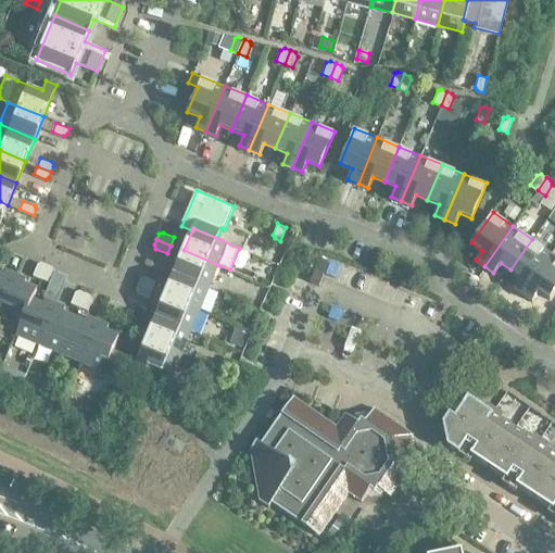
[(520,277),(514,287),(524,293),(552,253),(532,239),(511,269),(520,277)]
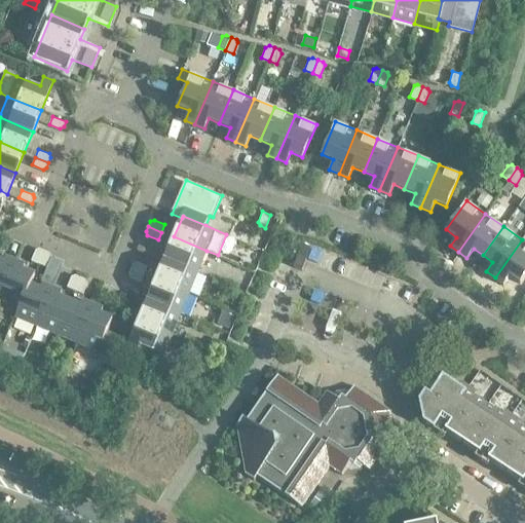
[(165,257),(198,271),(207,251),(174,236),(165,257)]
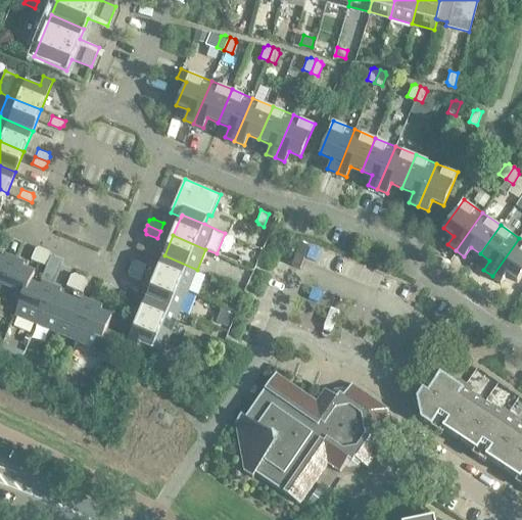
[(492,276),(501,282),(507,273),(517,280),(521,273),(521,239),(519,238),(492,276)]
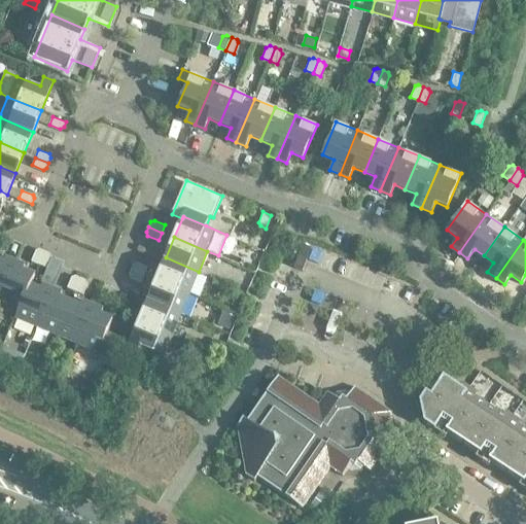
[(36,249),(32,259),(39,263),(45,249),(40,247),(36,249)]
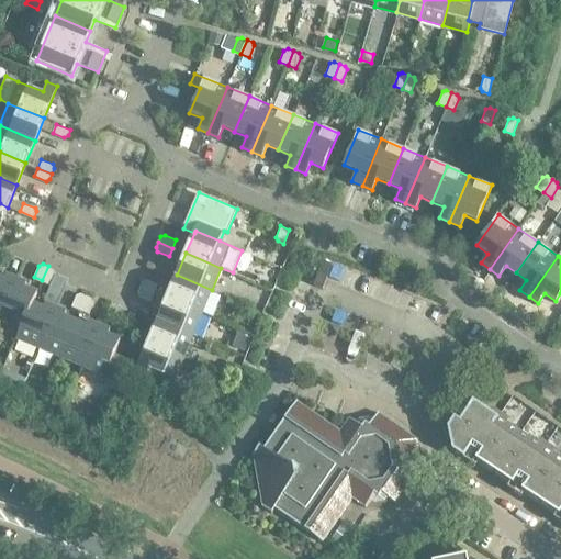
[(48,266),(42,280),(51,284),(55,272),(54,268),(48,266)]
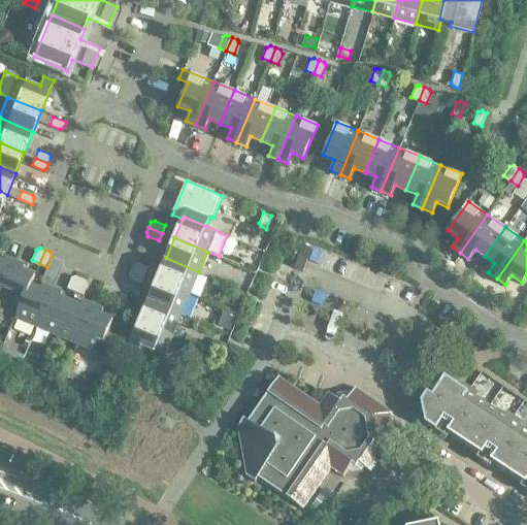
[(0,259),(0,295),(14,260),(6,257),(4,261),(0,259)]
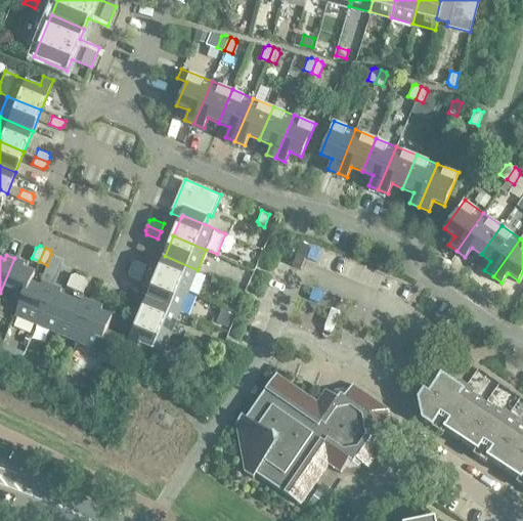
[(165,256),(156,276),(188,290),(198,294),(206,274),(197,271),(198,270),(165,256)]
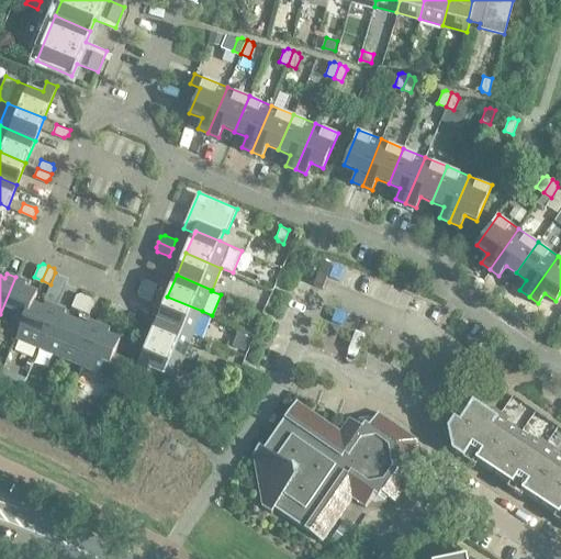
[(33,303),(37,292),(25,287),(27,282),(15,277),(0,314),(0,317),(21,327),(23,327),(33,303)]
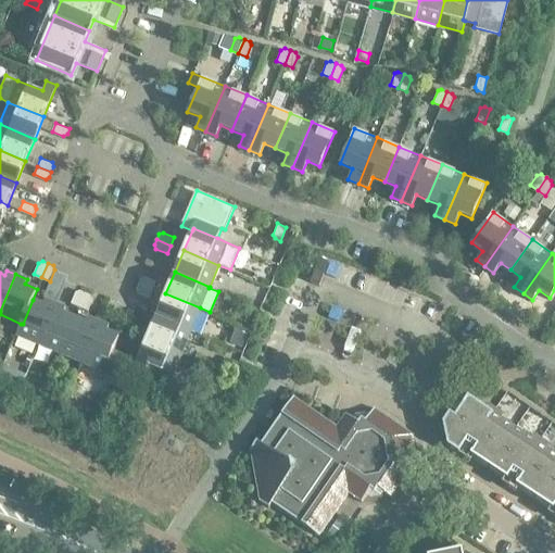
[(138,283),(152,288),(156,280),(144,275),(141,277),(138,283)]
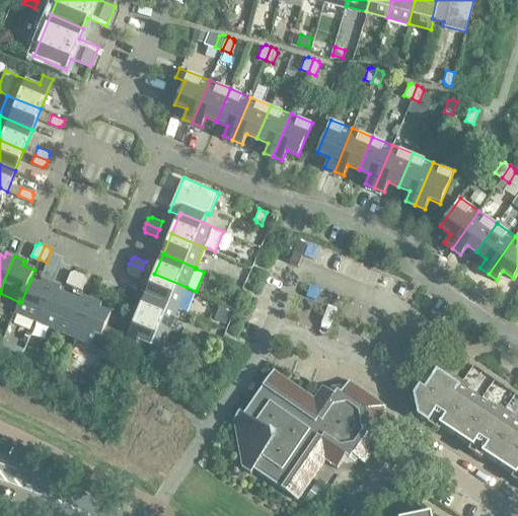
[(129,273),(139,277),(142,269),(129,264),(127,269),(129,273)]
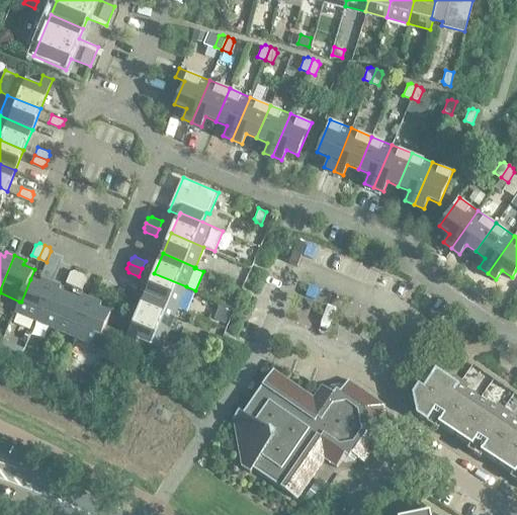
[(74,284),(80,271),(74,269),(71,270),(66,281),(74,284)]
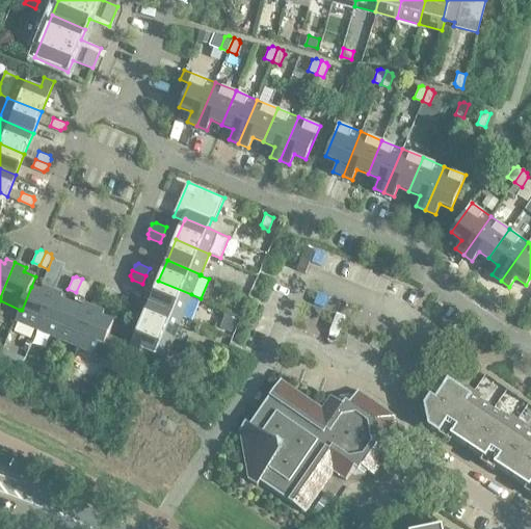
[(87,281),(82,279),(76,292),(84,295),(88,285),(87,281)]
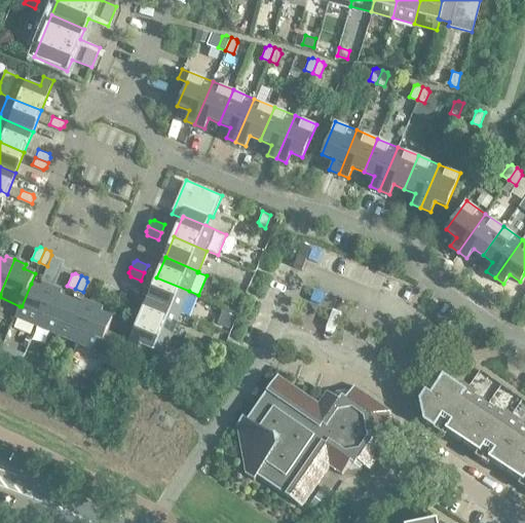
[(156,277),(148,298),(181,312),(189,291),(156,277)]
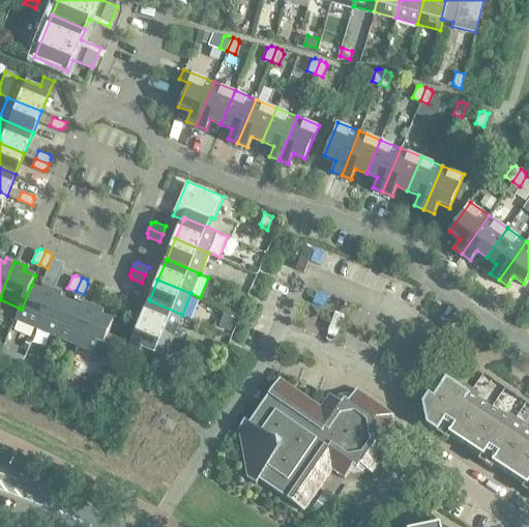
[(53,289),(43,285),(41,290),(31,286),(22,309),(20,309),(16,318),(37,327),(53,289)]
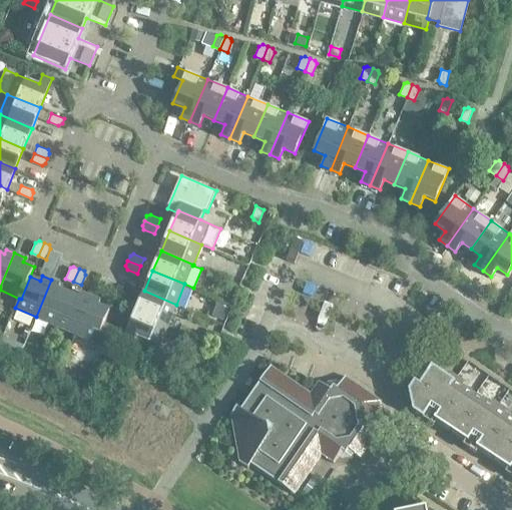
[(69,293),(59,288),(61,284),(51,280),(36,317),(56,325),(69,293)]
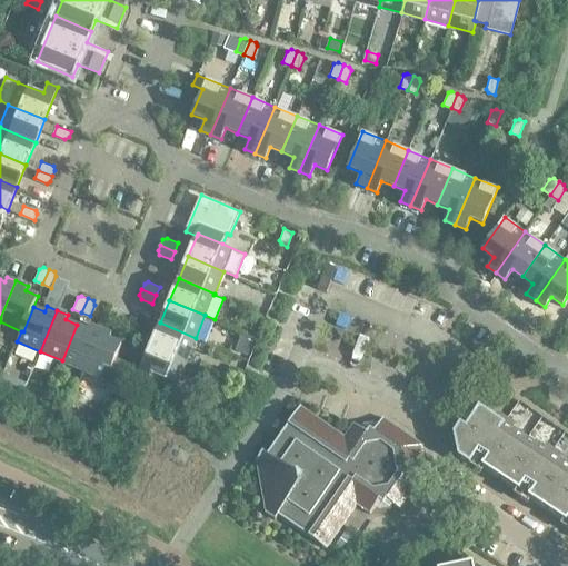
[(196,338),(160,323),(150,346),(186,360),(196,338)]
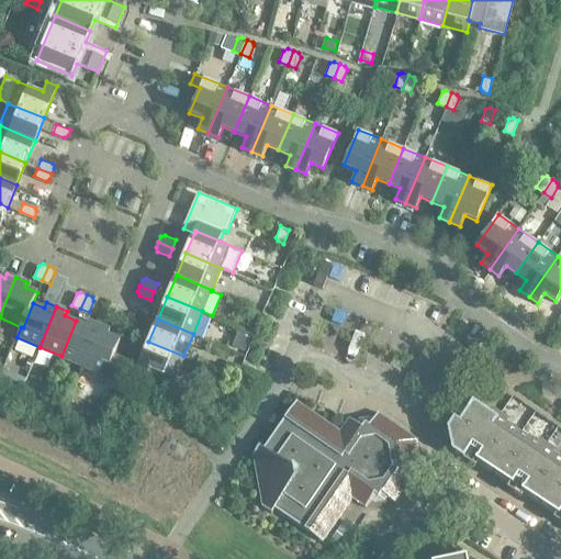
[(100,324),(89,320),(88,325),(76,321),(62,356),(83,365),(100,324)]
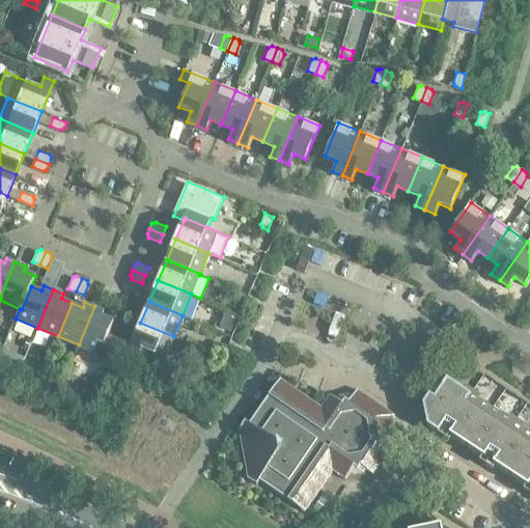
[(109,358),(117,338),(108,334),(114,321),(102,315),(104,310),(94,306),(79,344),(109,358)]
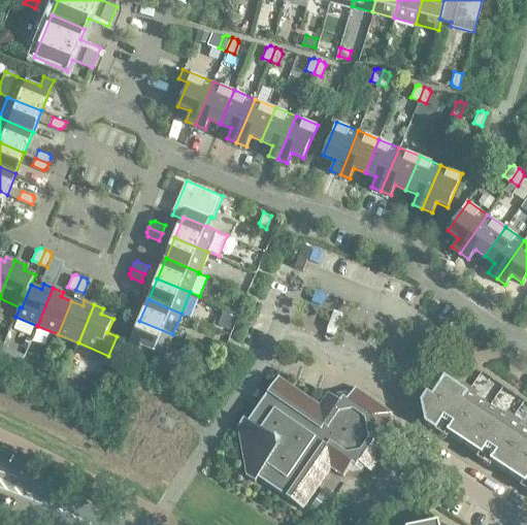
[(223,313),(219,325),(229,329),(234,317),(223,313)]
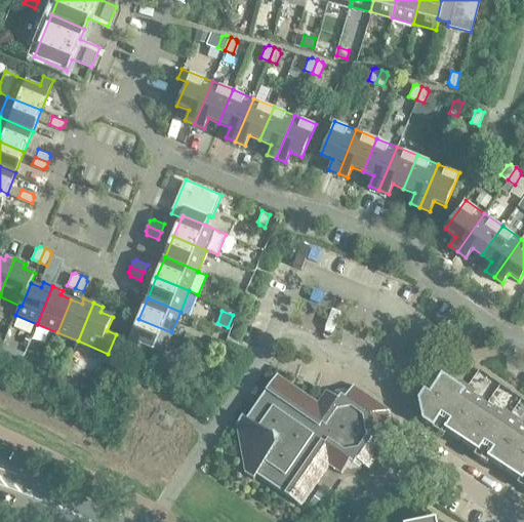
[(171,332),(138,319),(126,349),(136,353),(139,344),(163,354),(171,332)]
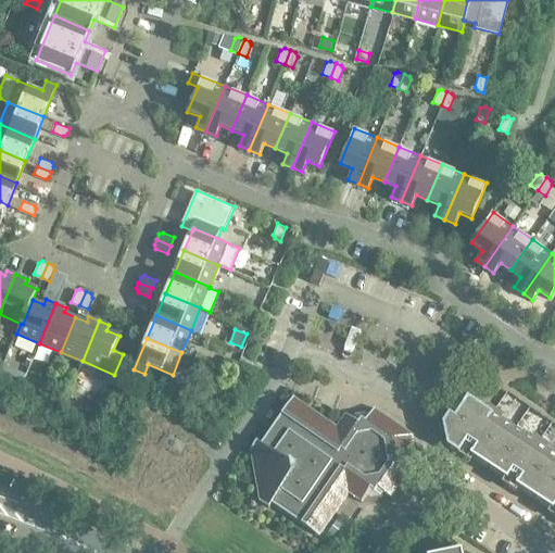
[(225,357),(222,366),(232,371),(237,362),(225,357)]
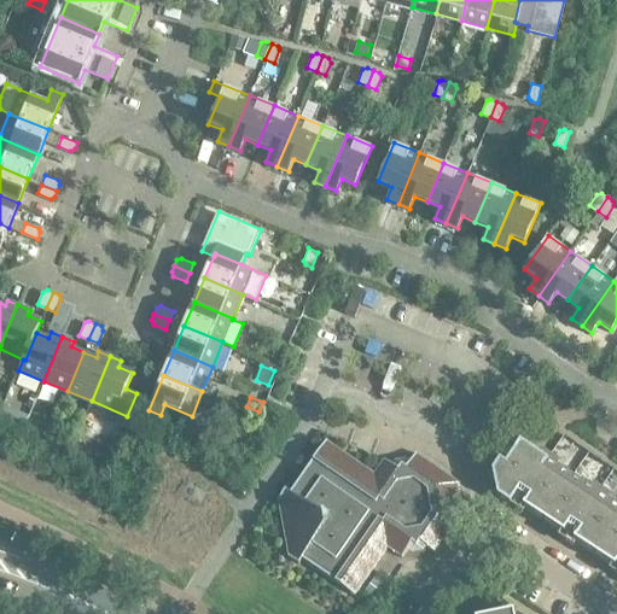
[(239,426),(236,436),(248,442),(252,432),(239,426)]
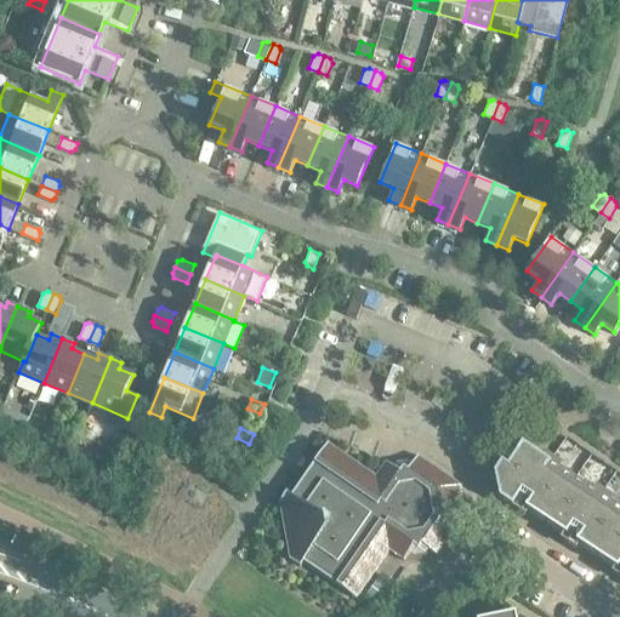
[(405,559),(415,544),(424,543),(437,553),(467,509),(464,484),(419,453),(409,468),(402,469),(387,460),(376,474),(329,440),(293,493),(288,490),(280,501),(290,558),(301,565),(305,560),(358,596),(391,549),(405,559)]
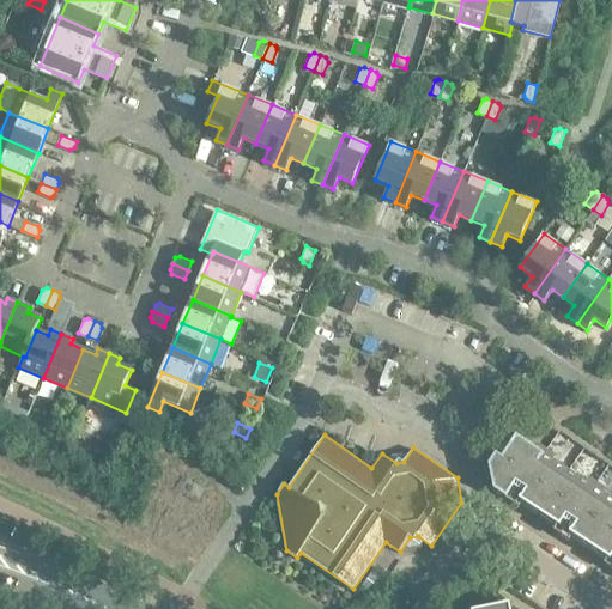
[(539,516),(549,500),(558,486),(568,472),(551,461),(556,454),(539,443),(534,449),(516,437),(502,460),(496,455),(489,467),(494,491),(507,499),(509,495),(539,516)]
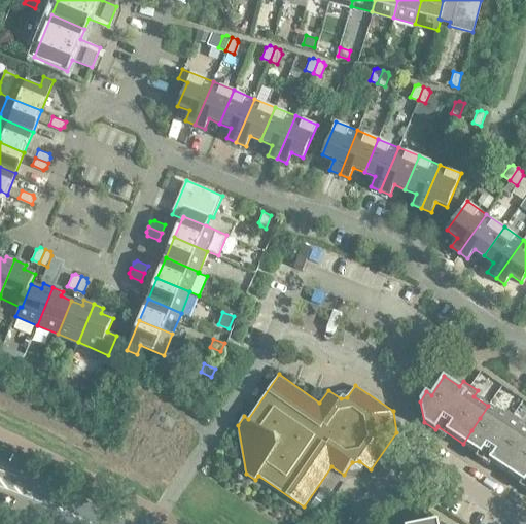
[(480,418),(471,430),(463,444),(507,472),(525,443),(525,429),(518,424),(521,419),(506,410),(502,415),(488,406),(480,418)]
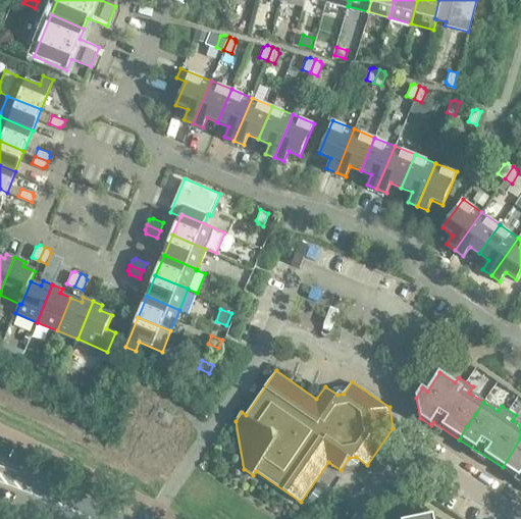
[(520,438),(503,467),(520,478),(520,438)]
